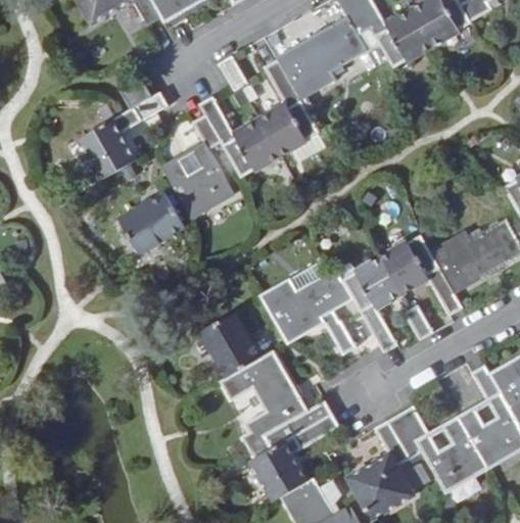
[(78,0),(93,25),(132,2),(147,28),(160,20),(148,0),(78,0)]
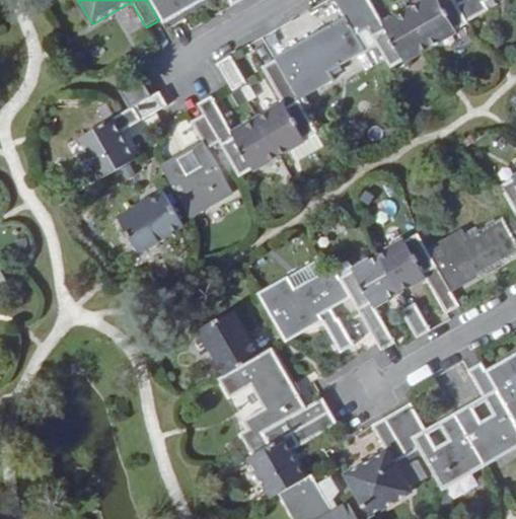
[(147,0),(159,20),(162,24),(206,0),(225,0),(229,6),(238,2),(237,0),(147,0)]
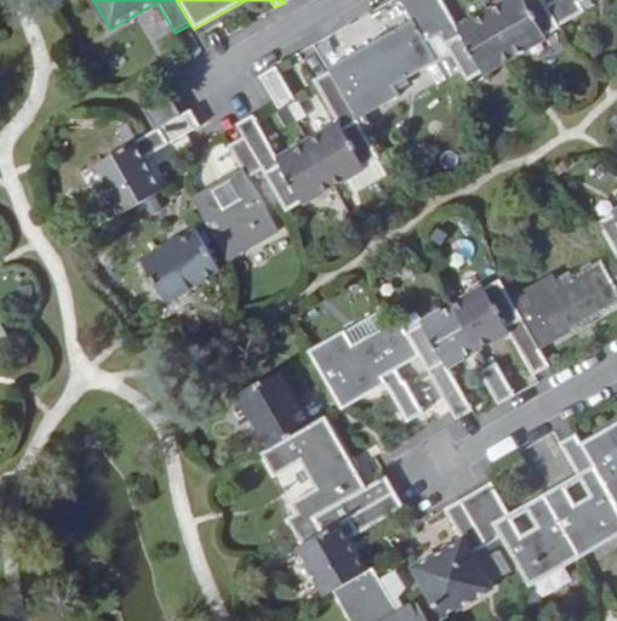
[(438,34),(418,0),(398,0),(410,20),(325,70),(326,74),(356,121),(399,96),(393,86),(435,61),(424,43),(438,34)]
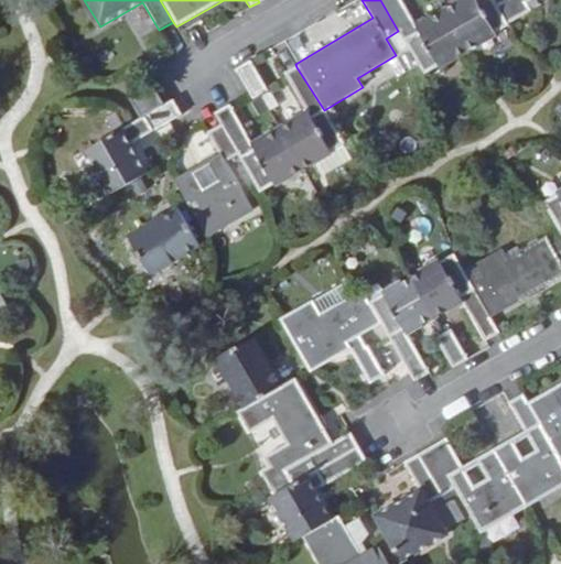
[(423,74),(465,50),(442,10),(416,25),(400,0),(380,0),(398,31),(423,74)]
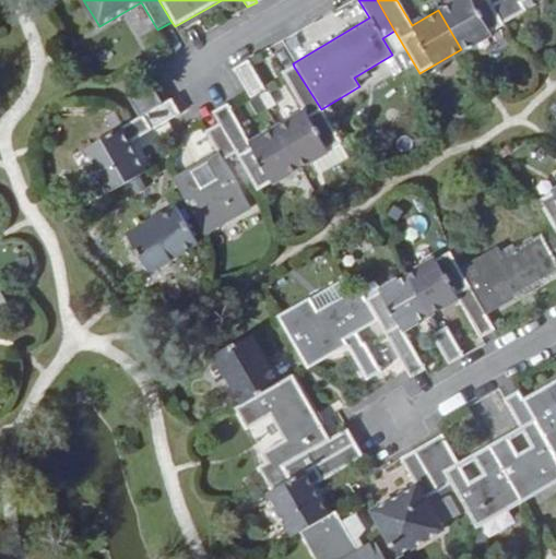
[(456,0),(438,10),(461,49),(500,24),(485,0),(456,0)]
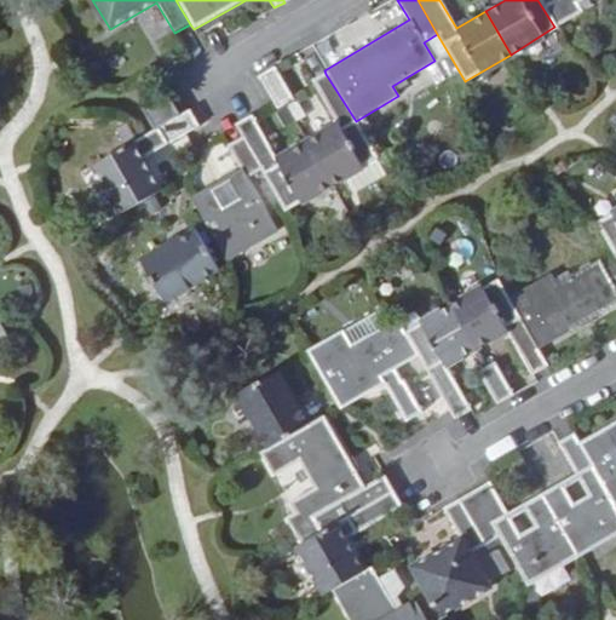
[(537,0),(554,27),(582,11),(577,3),(581,0),(537,0)]
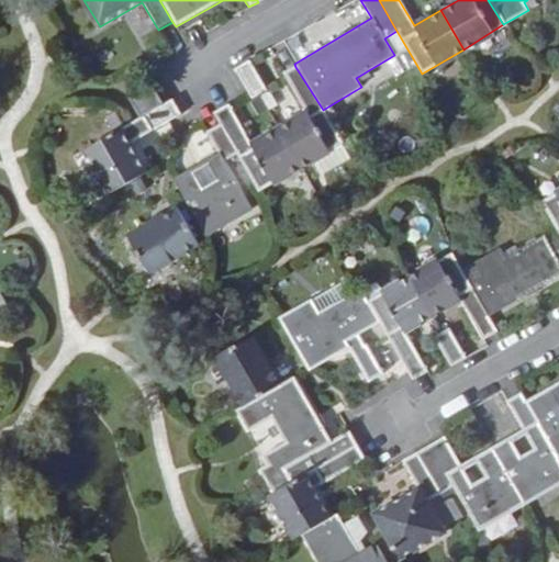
[(250,60),(235,70),(249,93),(252,99),(259,94),(267,90),(250,60)]
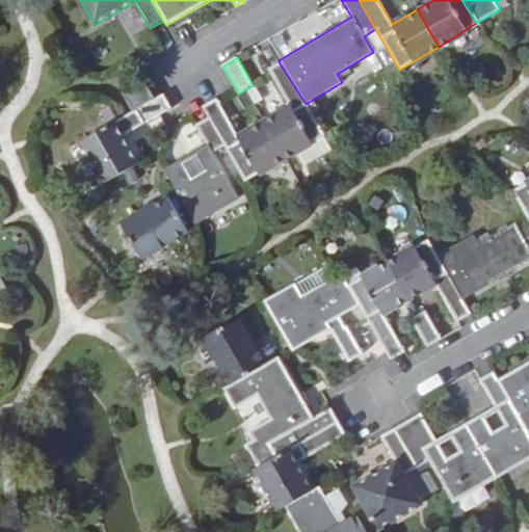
[(264,122),(286,159),(295,154),(302,166),(331,151),(323,137),(324,136),(306,104),(280,63),(267,70),(289,107),(264,122)]
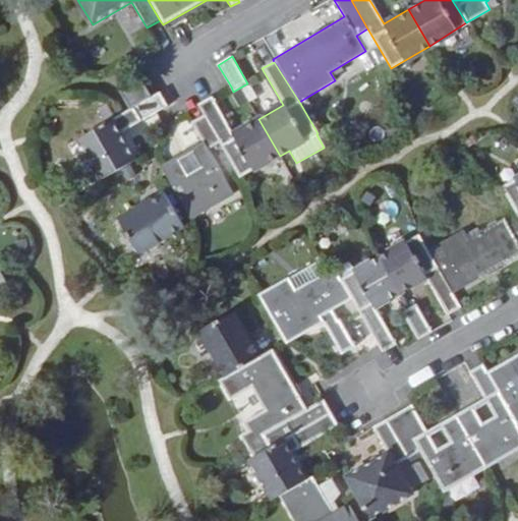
[(155,114),(167,107),(159,93),(151,97),(140,78),(119,91),(129,109),(78,138),(102,178),(134,160),(120,134),(155,114)]
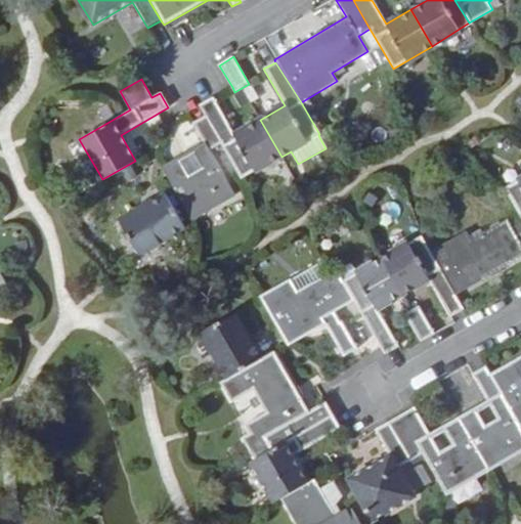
[(281,157),(260,120),(233,134),(212,98),(199,106),(205,116),(220,141),(242,179),(281,157)]
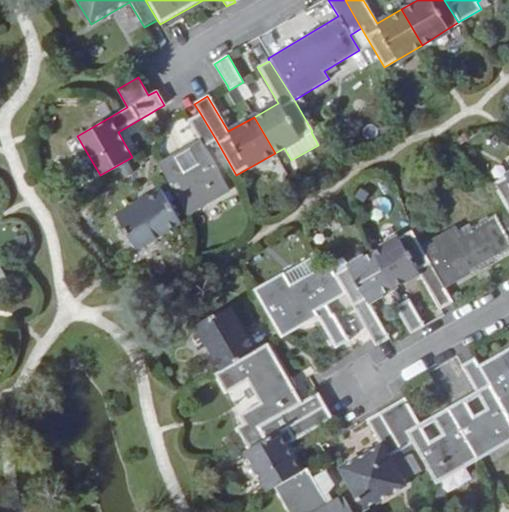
[(215,138),(200,113),(188,120),(198,139),(202,146),(215,138)]
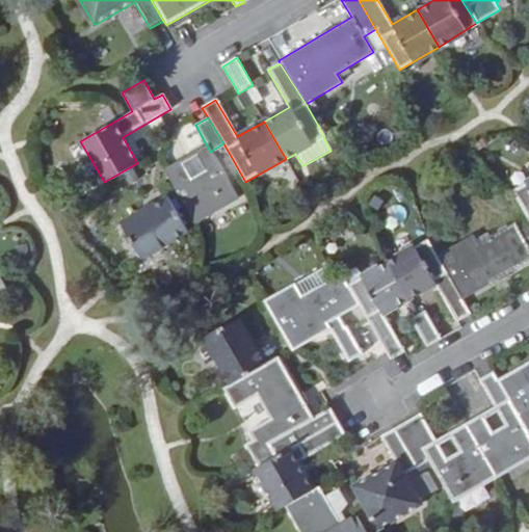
[(210,152),(206,144),(192,152),(201,167),(190,174),(181,158),(163,168),(195,224),(238,200),(210,152)]
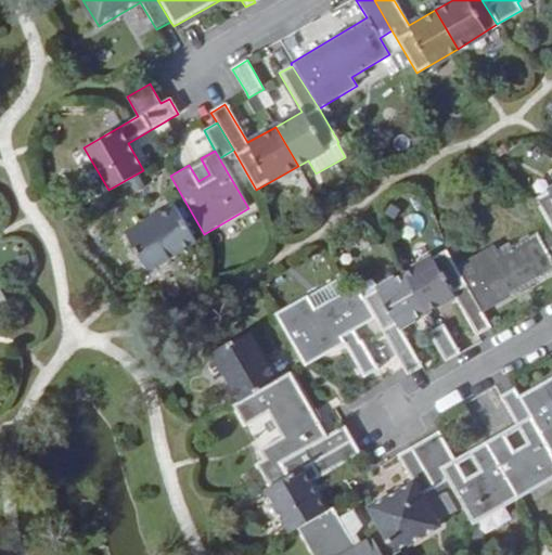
[(551,188),(534,198),(551,230),(551,188)]
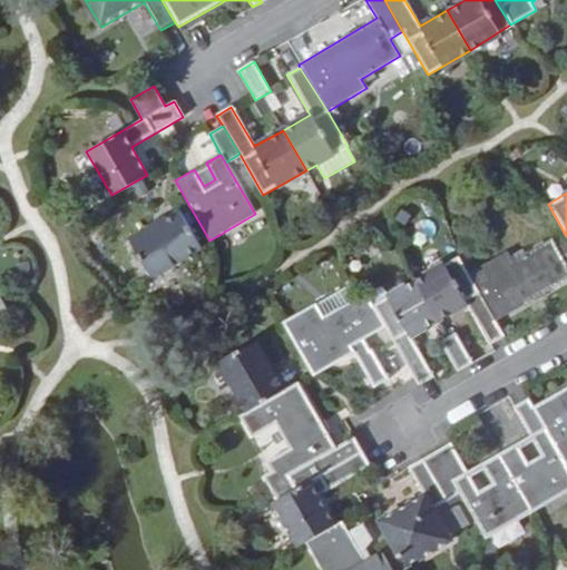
[(178,212),(128,241),(150,278),(199,247),(178,212)]
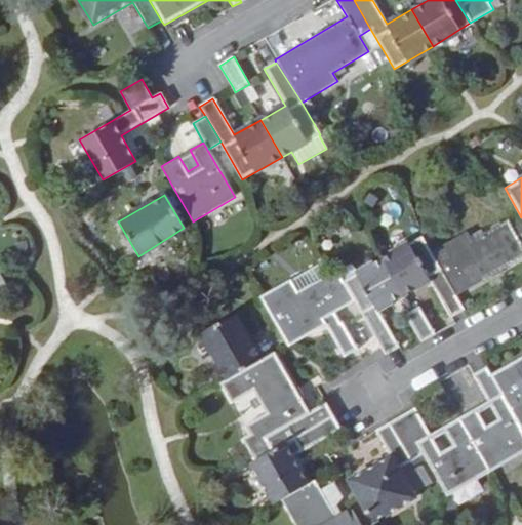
[(431,251),(457,295),(521,258),(521,230),(517,234),(508,218),(471,239),(466,231),(431,251)]
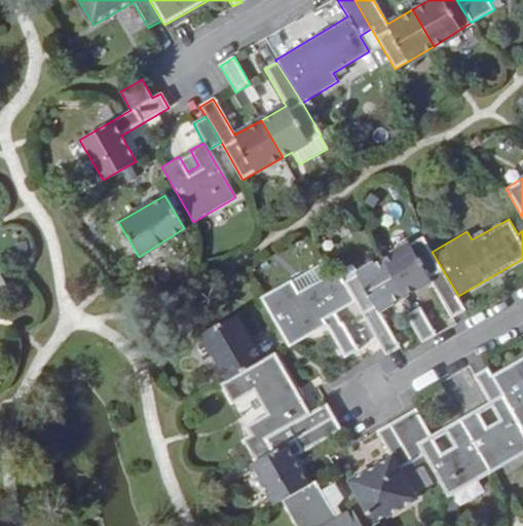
[(381,259),(403,296),(430,280),(451,317),(465,309),(458,296),(432,252),(422,235),(381,259)]
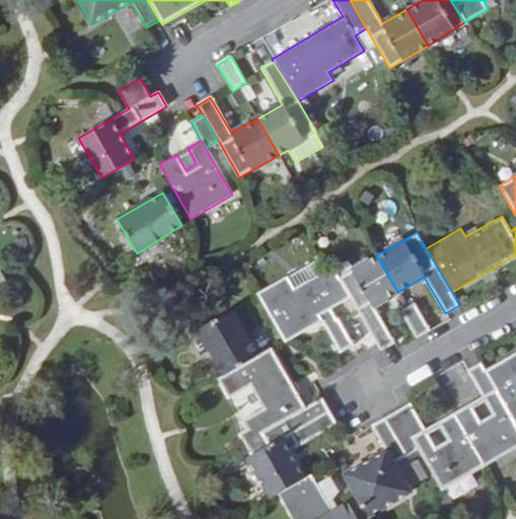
[(397,292),(376,255),(339,277),(350,298),(376,344),(380,351),(395,343),(374,306),(397,292)]
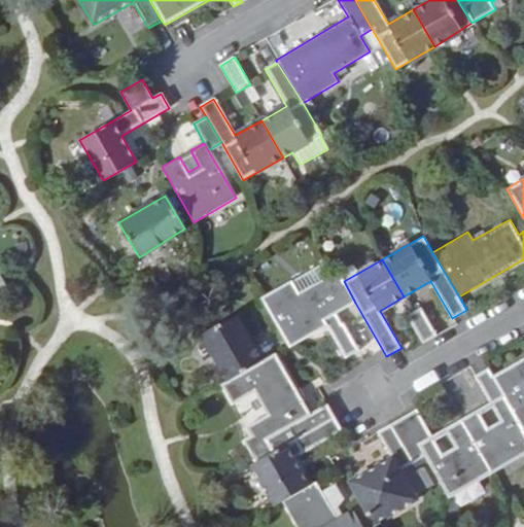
[(305,288),(326,327),(344,358),(358,350),(337,313),(355,303),(344,281),(338,270),(305,288)]
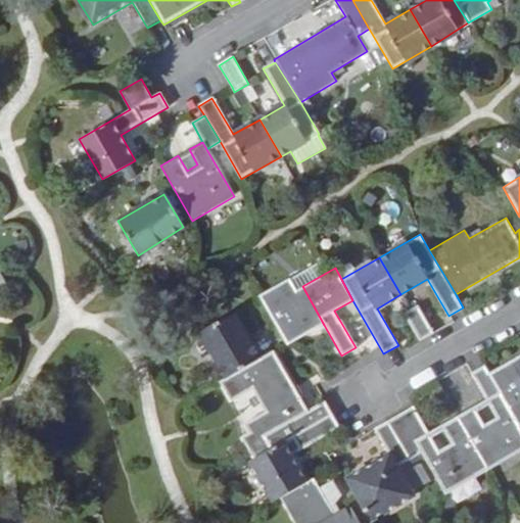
[(324,325),(302,286),(296,289),(290,278),(258,295),(288,345),(324,325)]
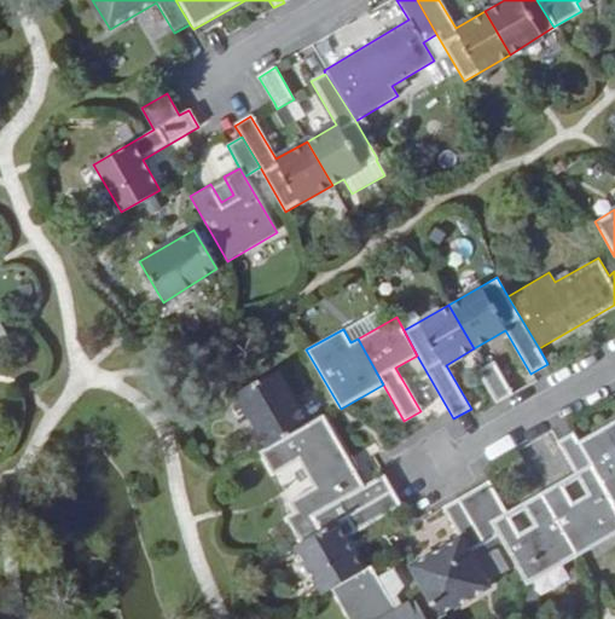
[(493,362),(485,365),(476,370),(495,405),(512,395),(493,362)]
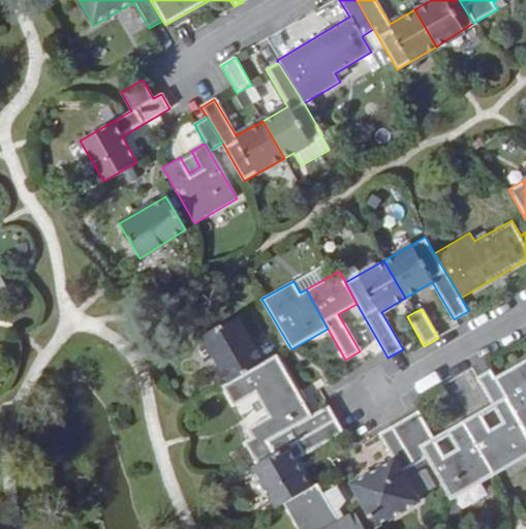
[(228,381),(263,362),(236,315),(202,334),(228,381)]
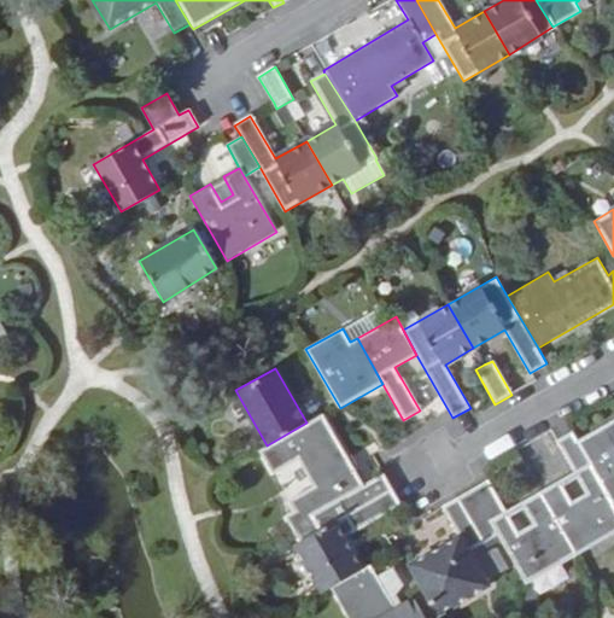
[(298,541),(391,489),(381,472),(363,483),(322,413),(307,423),(267,445),(258,452),(272,474),(297,461),(310,487),(286,501),(291,511),(282,516),(298,541)]
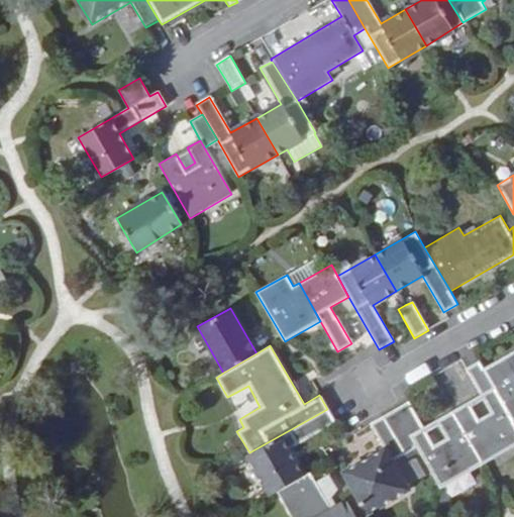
[(513,348),(482,368),(513,421),(513,348)]
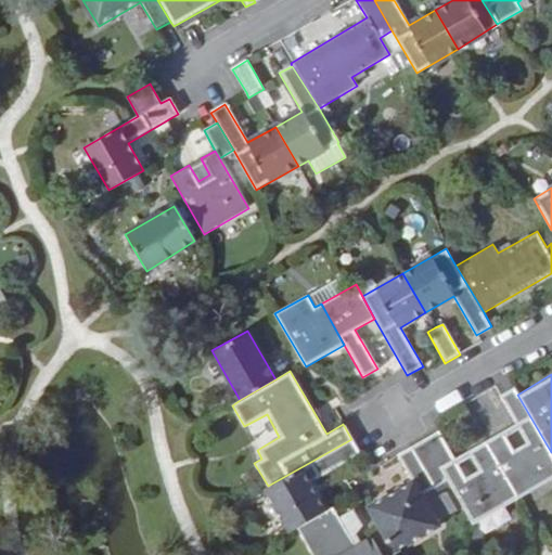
[(551,453),(551,452),(517,395),(512,386),(497,395),(525,442),(513,449),(502,431),(484,441),(517,500),(551,479),(551,453)]
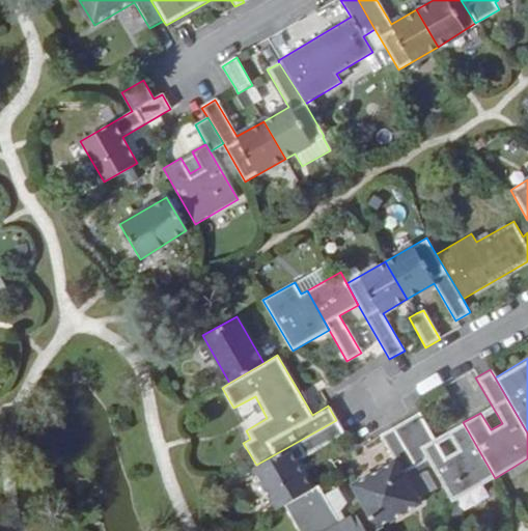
[(495,478),(463,422),(446,431),(456,449),(444,456),(419,412),(378,435),(393,462),(403,475),(427,462),(452,503),(495,478)]
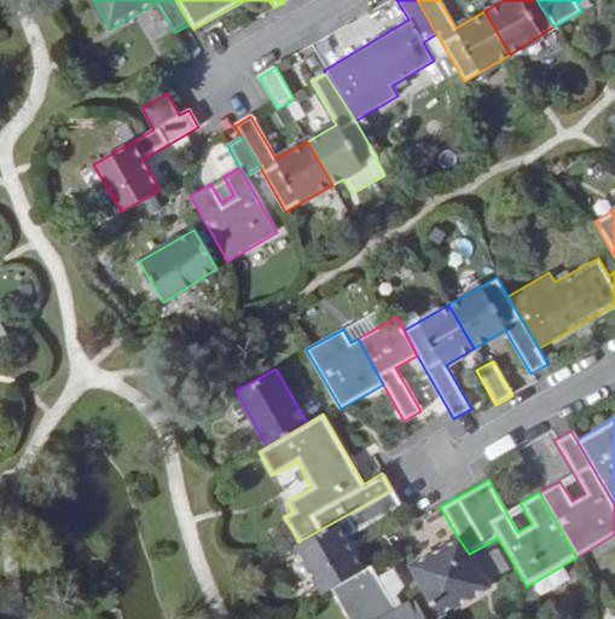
[(331,589),(364,570),(344,538),(400,505),(392,490),(299,542),(294,544),(323,594),(331,589)]
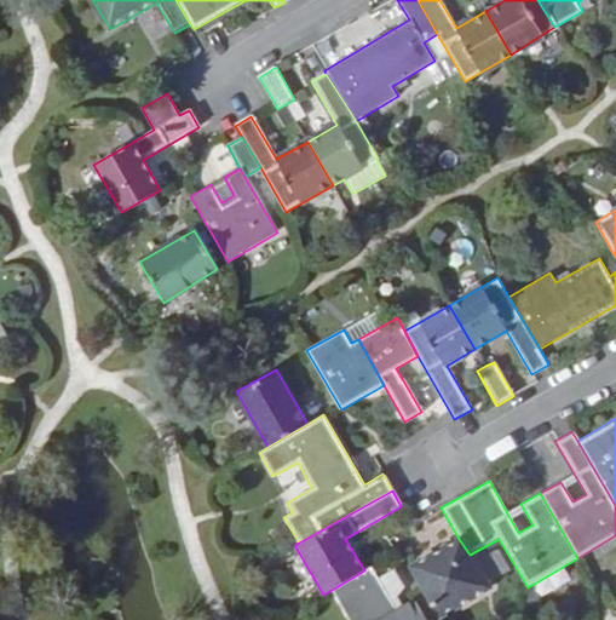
[(470,555),(459,539),(412,567),(441,615),(489,587),(470,555)]
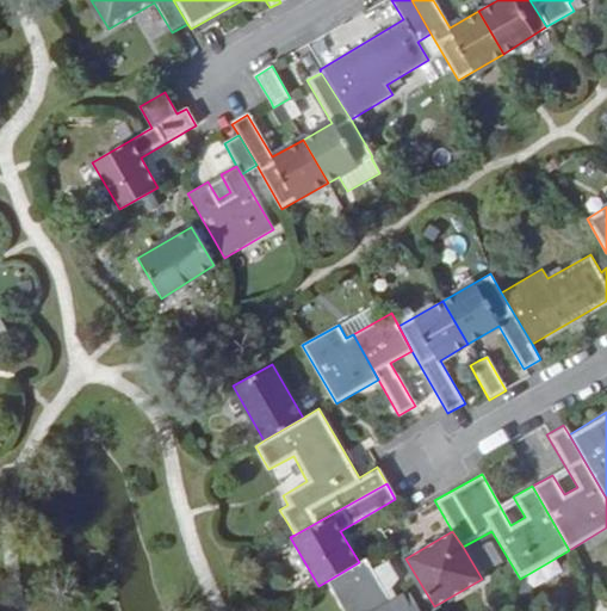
[(373,610),(391,602),(365,559),(359,562),(327,581),(344,610),(373,610)]
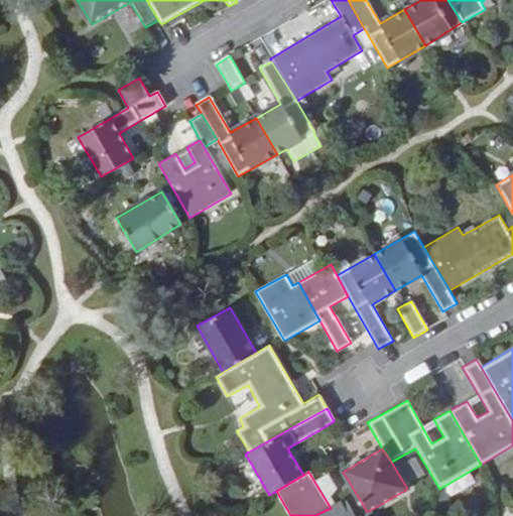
[(331,508),(315,515),(354,515),(345,500),(331,508)]
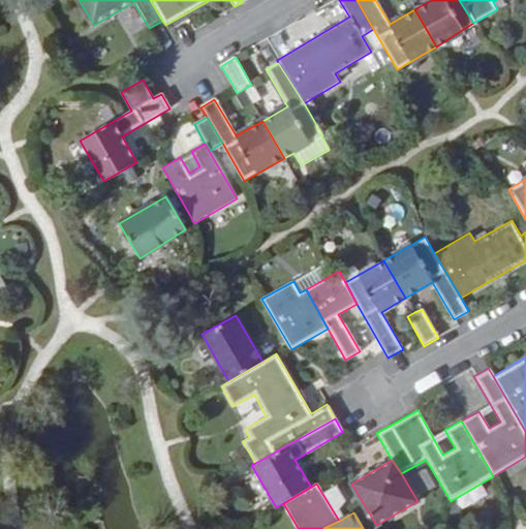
All buildings are outlined.
